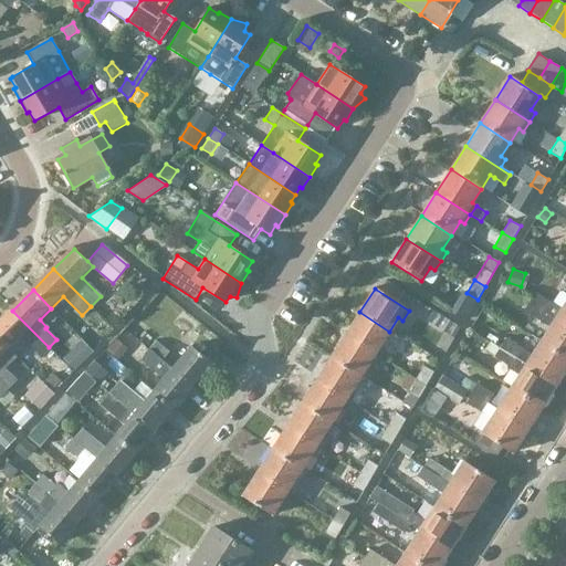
[(527,302),(565,326),(565,301),(561,308),(535,292),(527,302)]
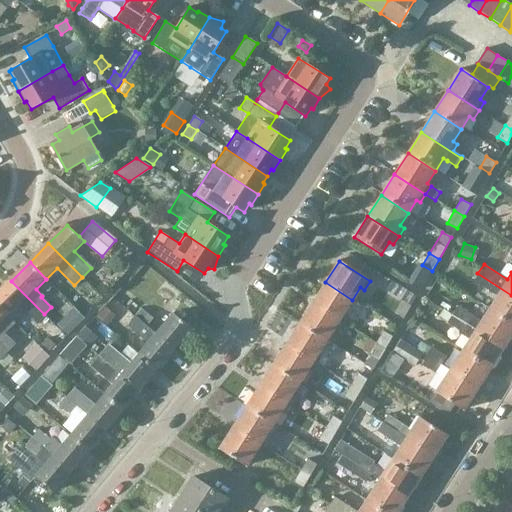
[(511,295),(477,273),(473,281),(488,290),(497,296),(488,309),(511,324),(511,295)]
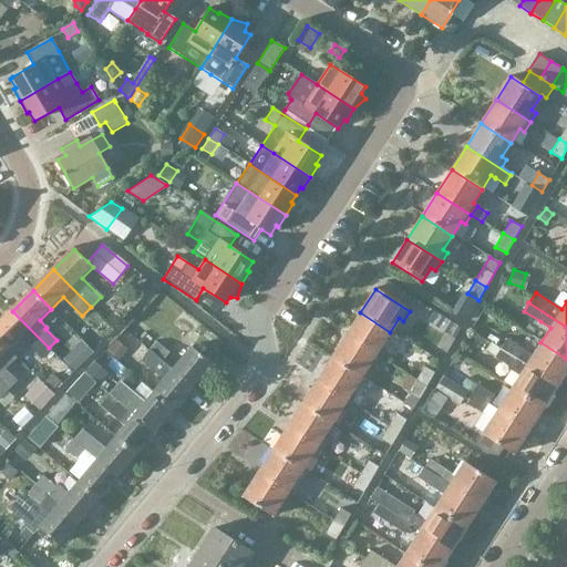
[(0,322),(0,340),(9,350),(20,339),(28,347),(30,346),(41,356),(49,348),(12,311),(0,322)]
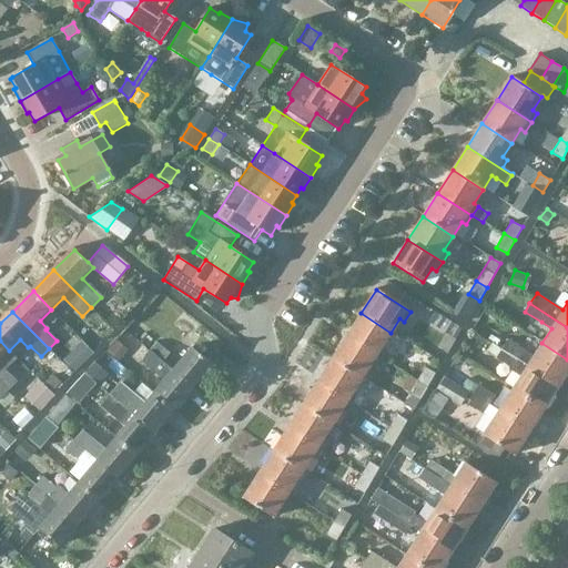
[(346,336),(381,359),(386,350),(382,346),(391,333),(361,313),(346,336)]
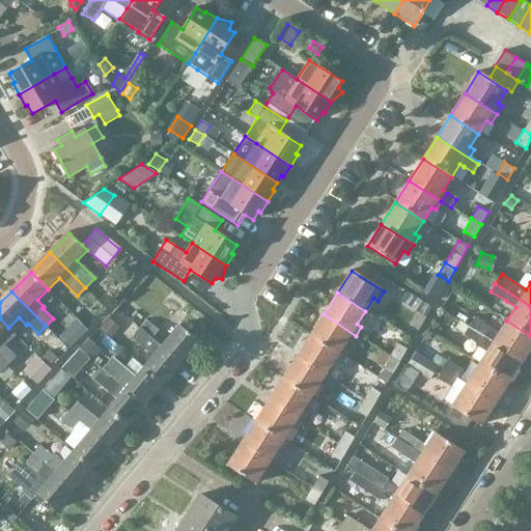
[(409,324),(419,329),(426,317),(416,311),(409,324)]
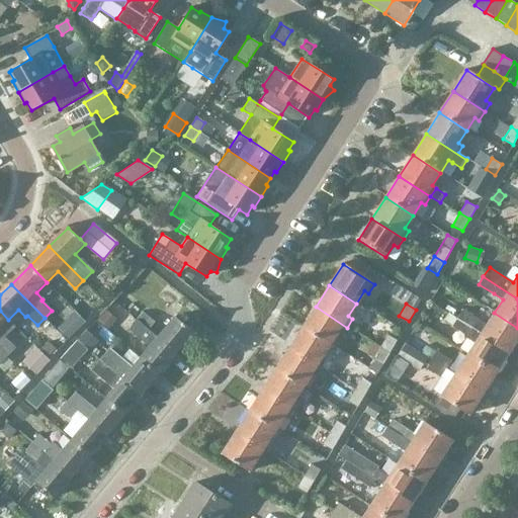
[(303,328),(330,346),(338,334),(341,336),(347,328),(316,307),(303,328)]
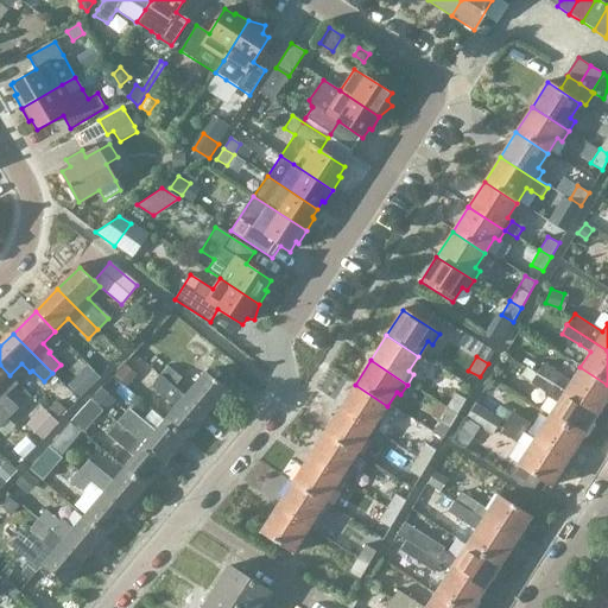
[(536,373),(597,413),(607,396),(607,385),(580,367),(571,381),(543,363),(536,373)]
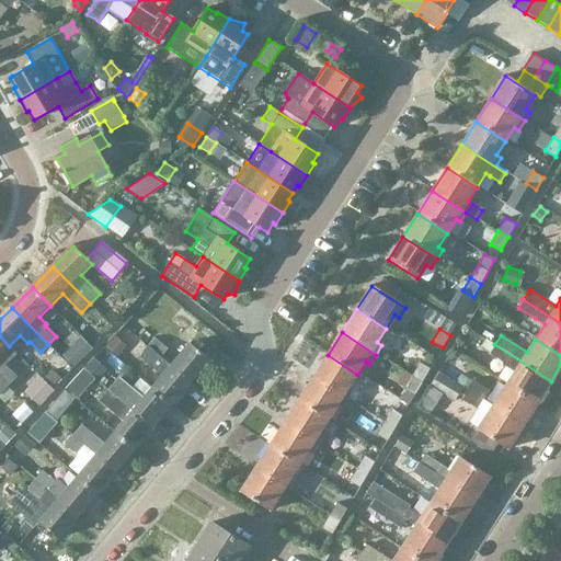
[(0,336),(0,378),(7,386),(16,376),(6,365),(16,354),(9,346),(0,336)]
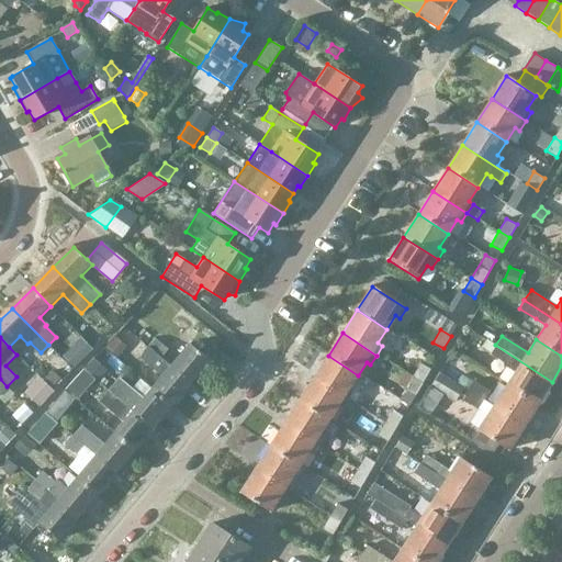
[(74,346),(85,358),(93,349),(81,338),(74,346)]
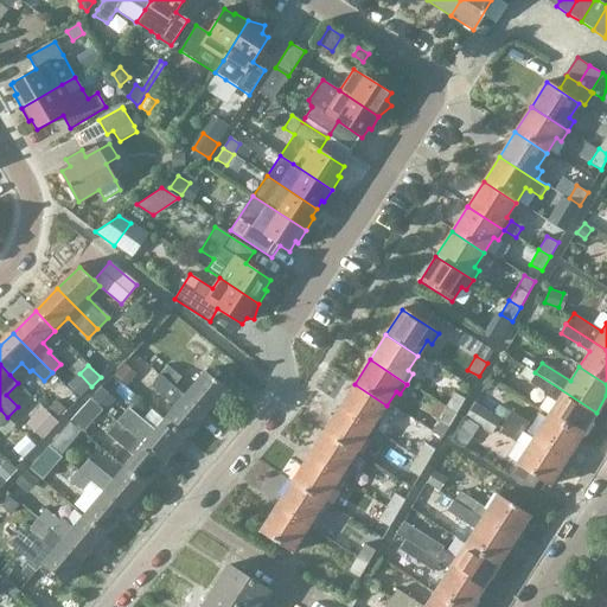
[(123,365),(114,377),(126,387),(135,376),(123,365)]
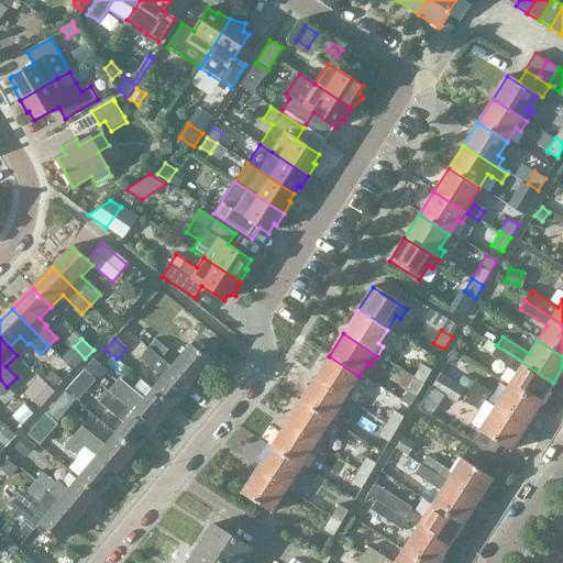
[(507,386),(538,406),(553,383),(496,345),(487,340),(482,349),(490,354),(490,355),(517,372),(507,386)]
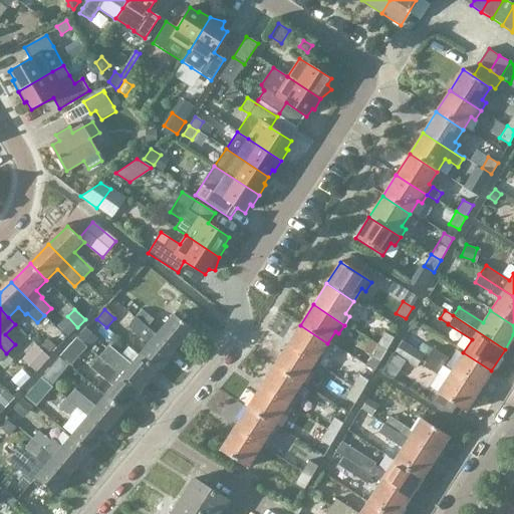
[(142,311),(136,318),(147,327),(152,320),(142,311)]
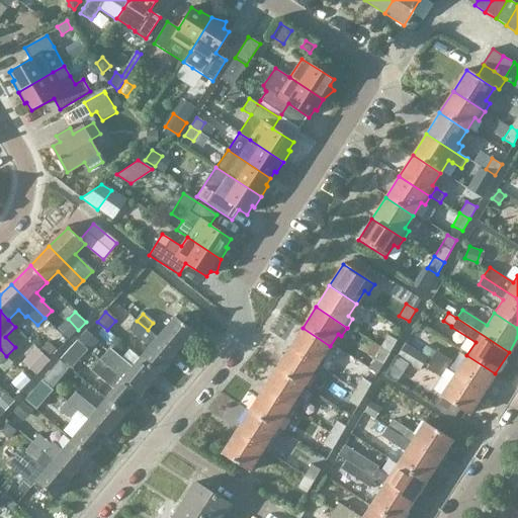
[(159,338),(158,339),(176,353),(193,333),(176,318),(159,338)]
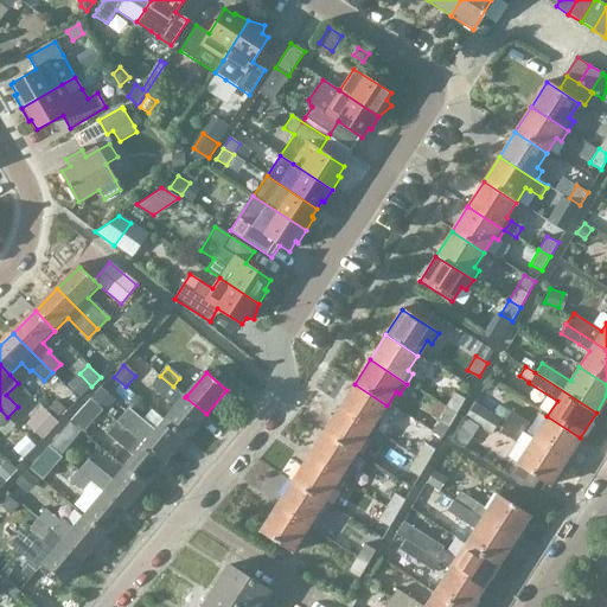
[(160,376),(151,387),(176,408),(165,421),(186,438),(206,414),(185,397),(173,387),(160,376)]
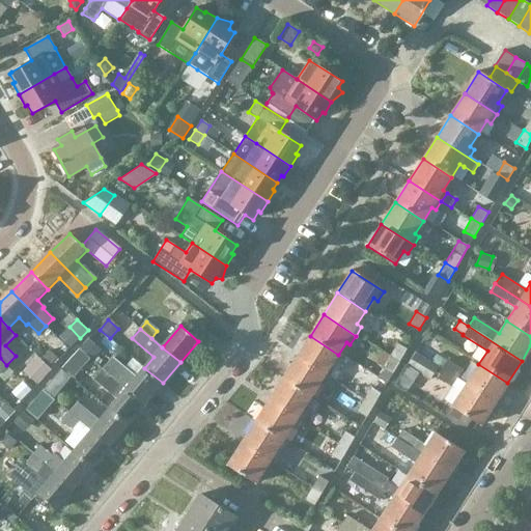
[(310,336),(296,358),(328,379),(336,384),(350,363),(338,355),(310,336)]
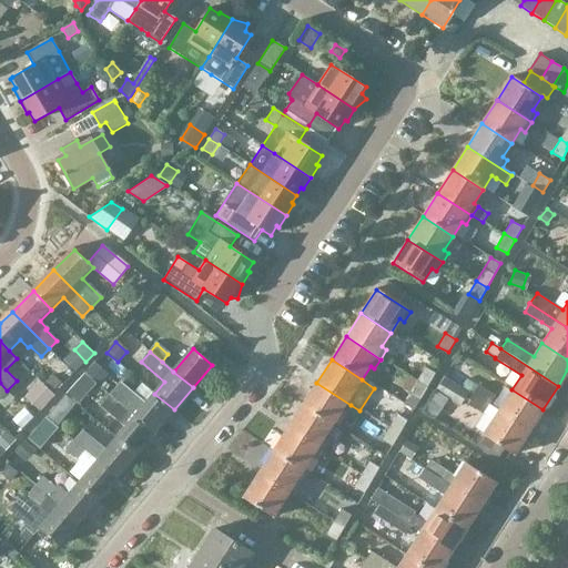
[(107,374),(93,363),(85,373),(99,384),(107,374)]
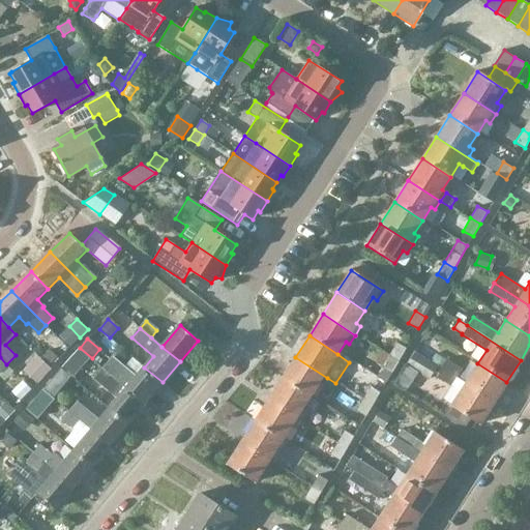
[(388,355),(399,361),(406,349),(396,343),(388,355)]
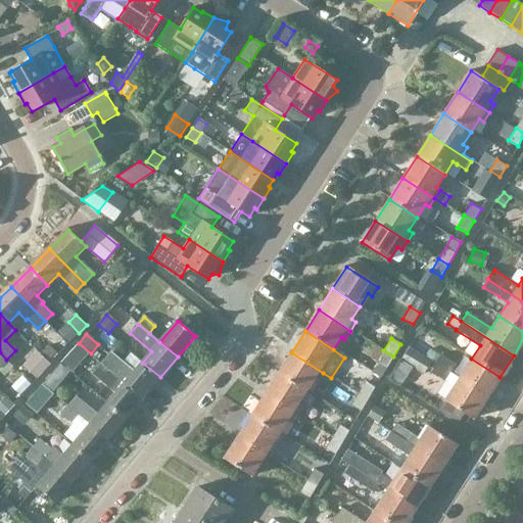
[(65,368),(79,350),(65,341),(53,359),(65,368)]
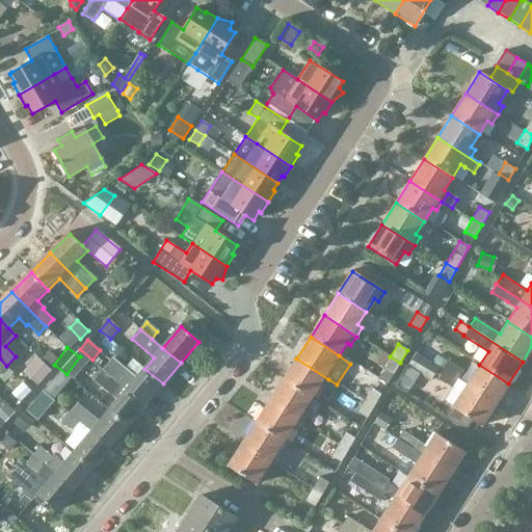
[(42,358),(49,365),(56,357),(49,351),(42,358)]
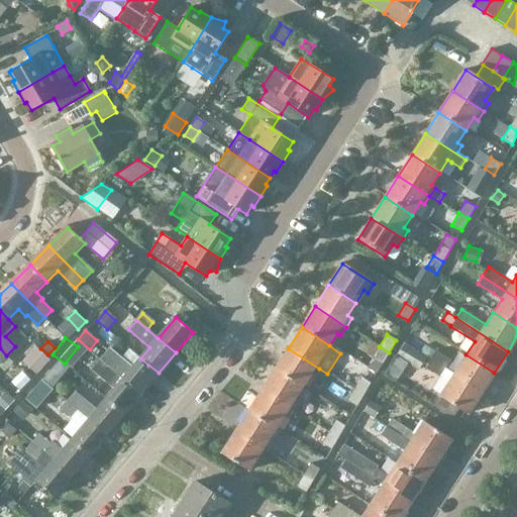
[(396,355),(419,370),(426,357),(403,343),(396,355)]
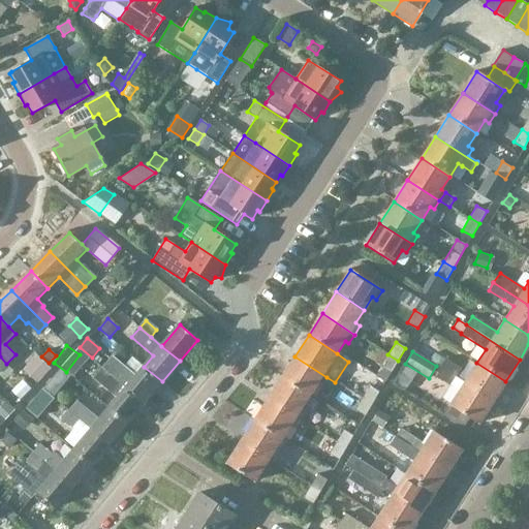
[(435,352),(430,361),(440,367),(445,359),(435,352)]
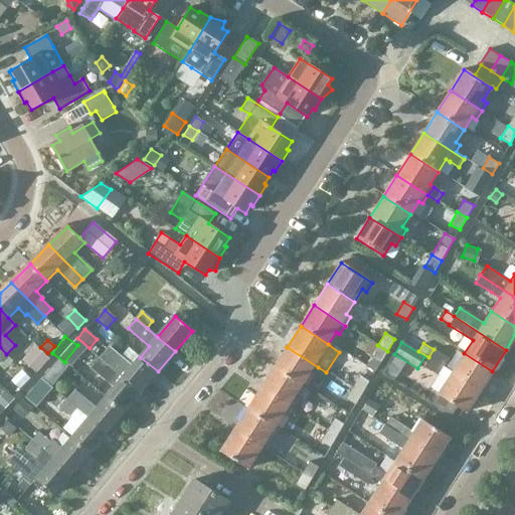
[(377,345),(371,356),(380,362),(387,351),(377,345)]
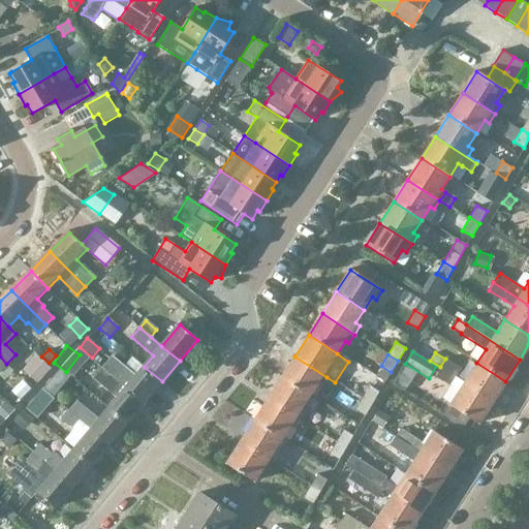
[(102,367),(102,368),(144,403),(162,381),(144,367),(136,376),(112,355),(102,367)]
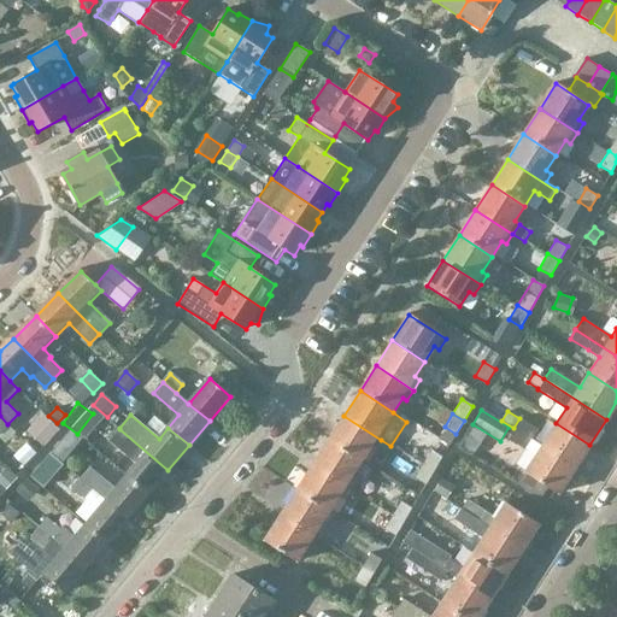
[(328,441),(362,462),(371,447),(375,450),(381,440),(344,416),(328,441)]
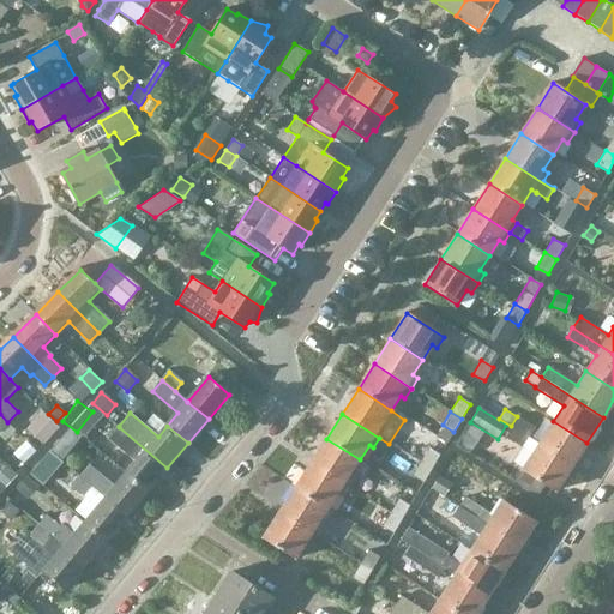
[(511,426),(529,438),(535,428),(517,416),(511,426)]
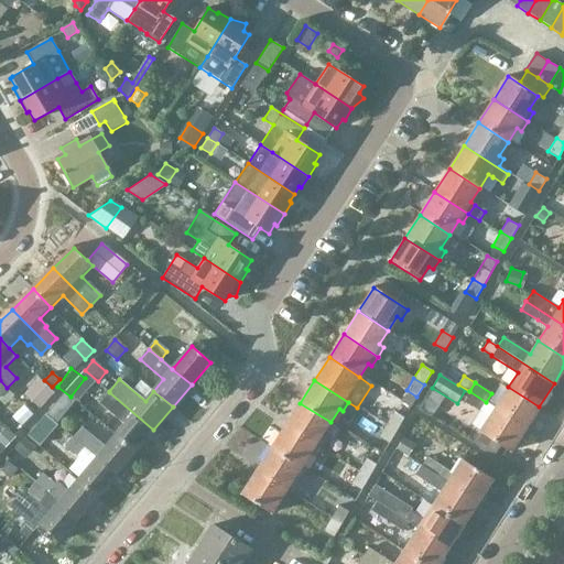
[(28,399),(40,409),(53,393),(42,383),(28,399)]
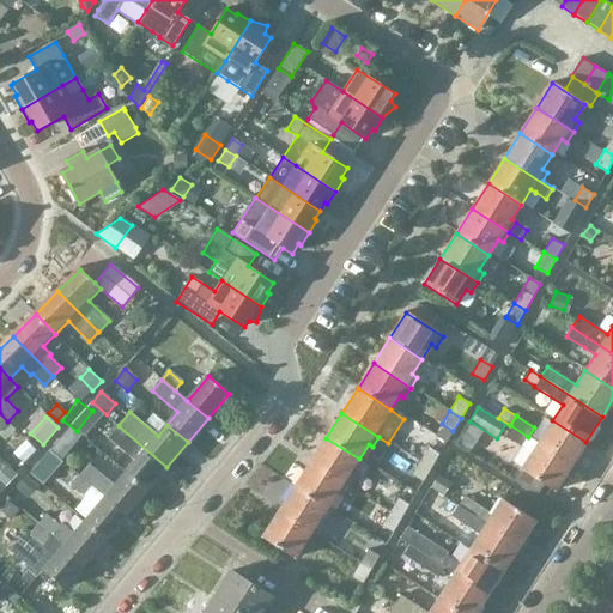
[(586,442),(552,420),(538,443),(571,465),(586,442)]
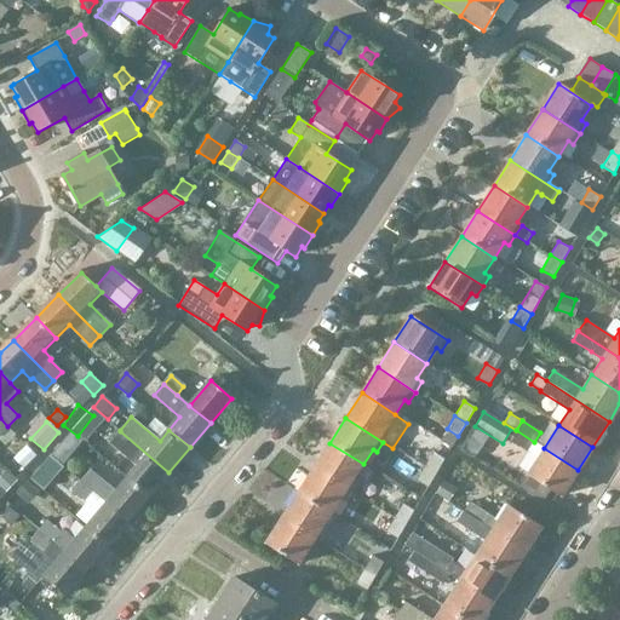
[(578,470),(544,448),(534,442),(516,430),(509,441),(538,459),(527,476),(561,497),(578,470)]
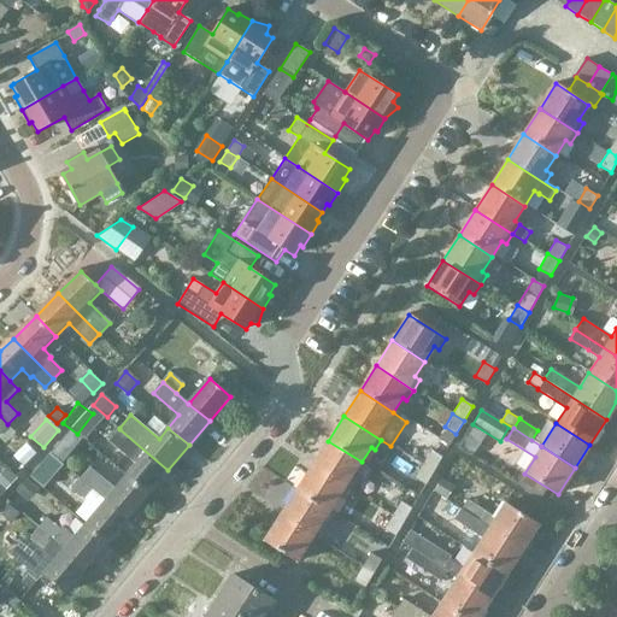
[(168,470),(119,429),(110,441),(137,464),(127,477),(147,494),(168,470)]
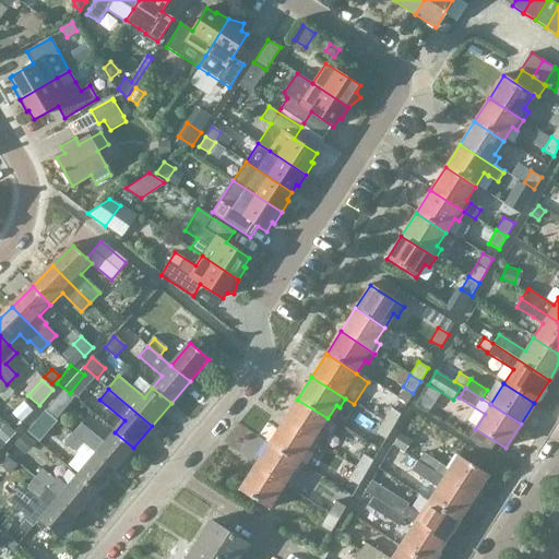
[(55,400),(46,411),(57,419),(66,408),(55,400)]
